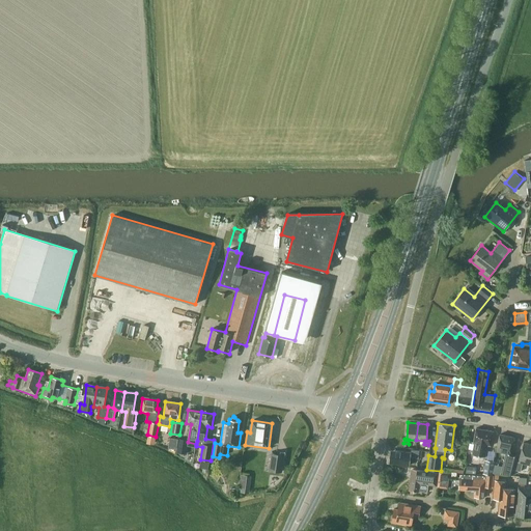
[(493,430),(475,428),(473,443),(474,443),(472,454),(485,456),(487,445),(491,446),(493,430)]
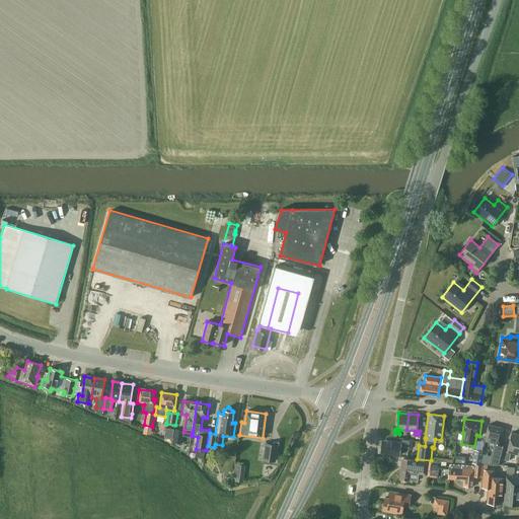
[(499,445),(503,428),(489,424),(486,435),(487,435),(485,441),(494,443),(490,462),(500,464),(505,446),(504,446),(499,445)]
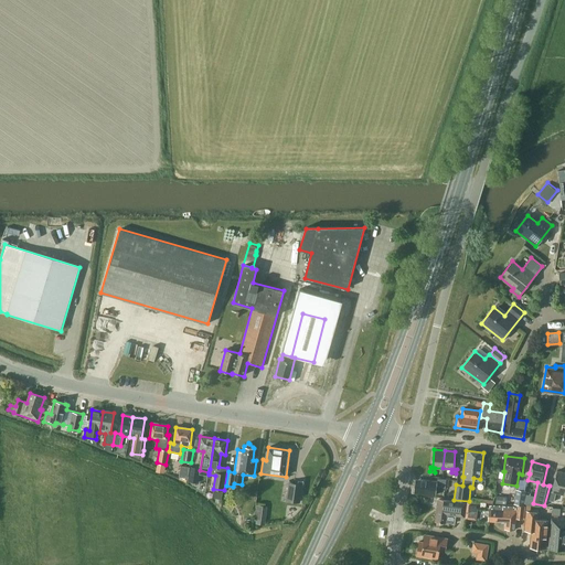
[(180,466),(179,473),(188,476),(189,467),(180,466)]
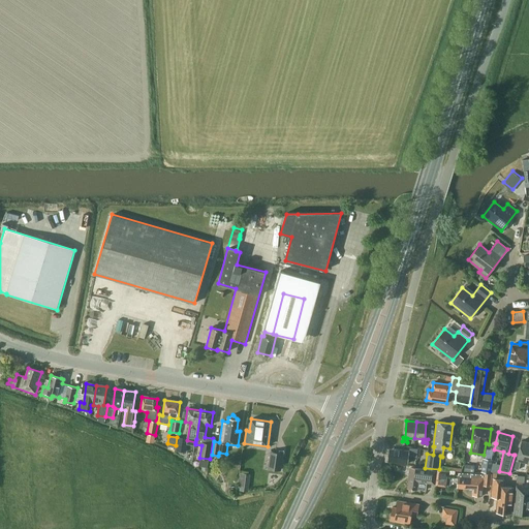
[(186,438),(179,436),(176,450),(184,452),(186,438)]
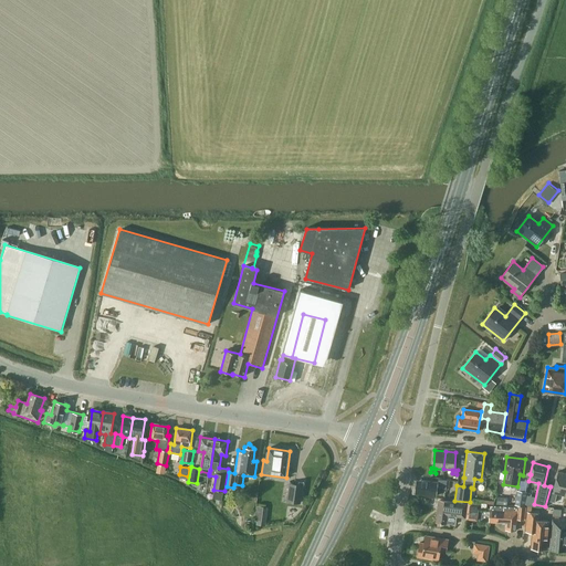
[(565,495),(565,492),(565,473),(558,472),(553,492),(552,492),(549,501),(554,502),(556,493),(565,495)]
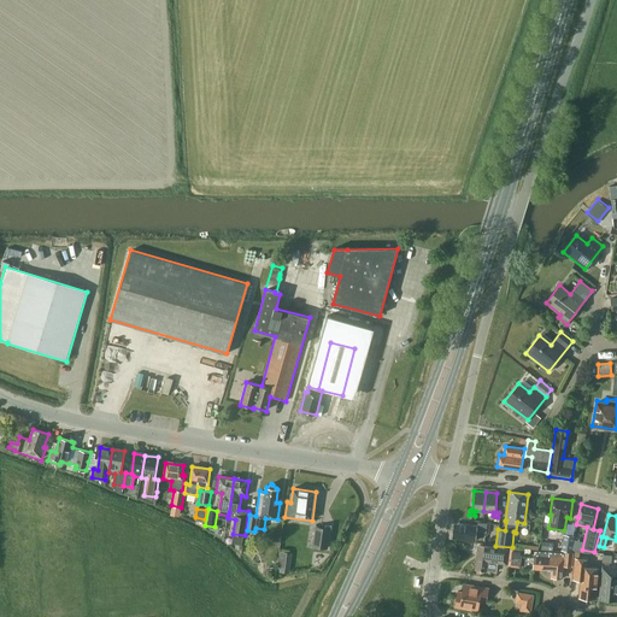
[(489,523),(480,522),(479,533),(489,533),(489,523)]
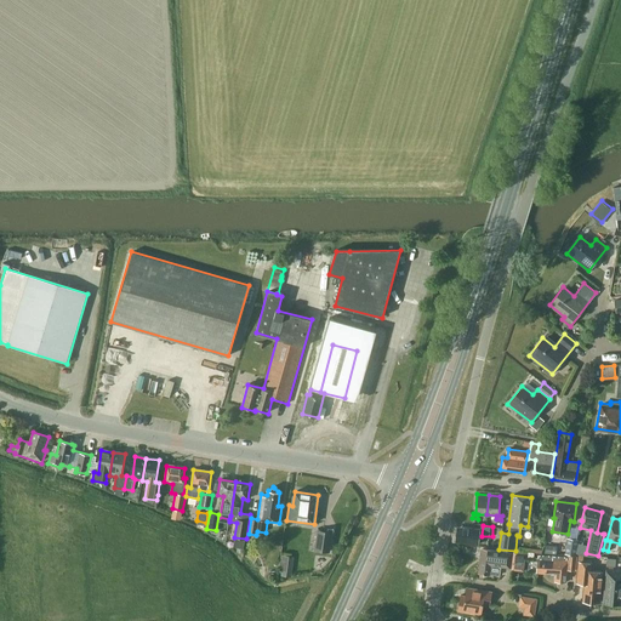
[(480,530),(457,527),(455,541),(478,545),(480,530)]
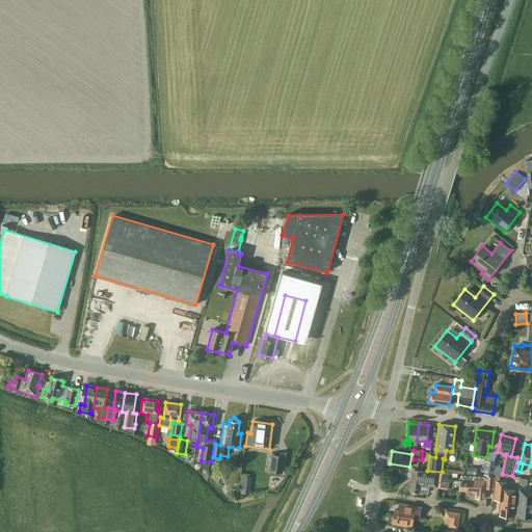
[(285,455),(272,453),(270,470),(283,472),(285,455)]
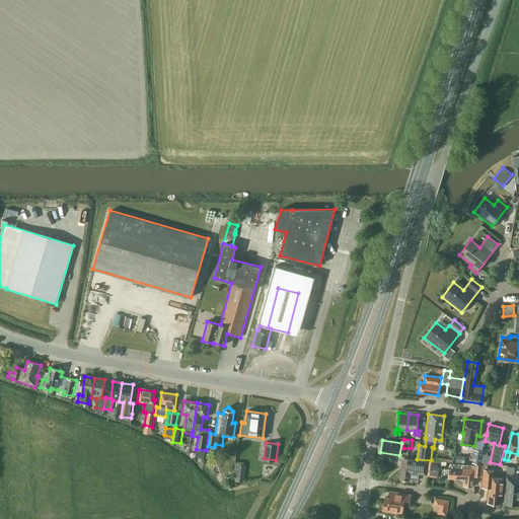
[(483,451),(474,449),(472,463),(480,464),(483,451)]
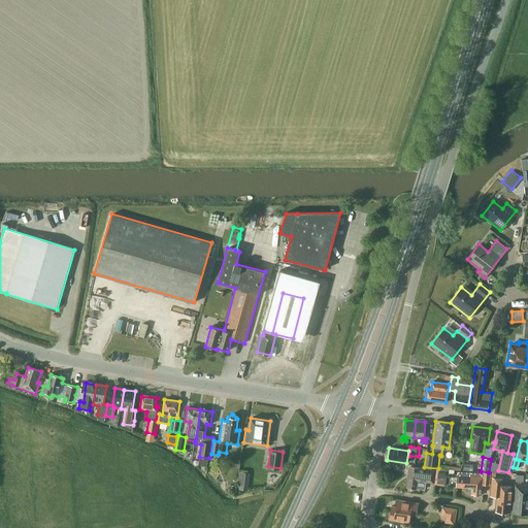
[(435,470),(409,467),(406,488),(417,489),(417,488),(424,489),(425,483),(433,484),(435,470)]
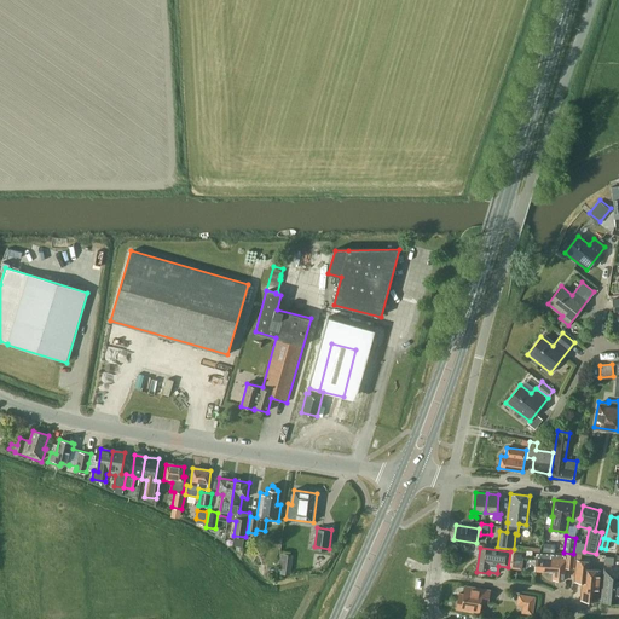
[(521,570),(524,551),(512,549),(509,568),(521,570)]
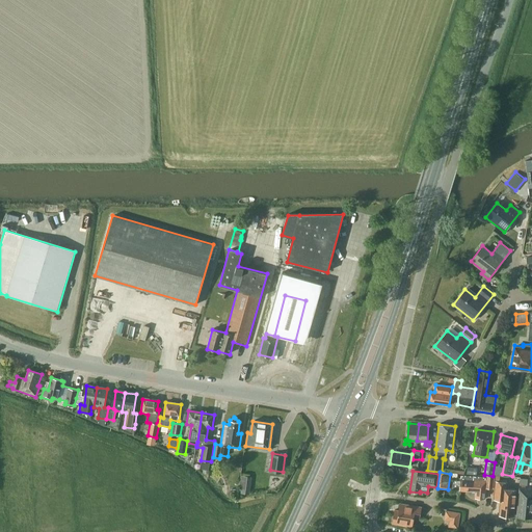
[(485,477),(460,475),(459,490),(475,491),(475,498),(484,499),(485,488),(493,488),(494,477),(485,476),(485,477)]
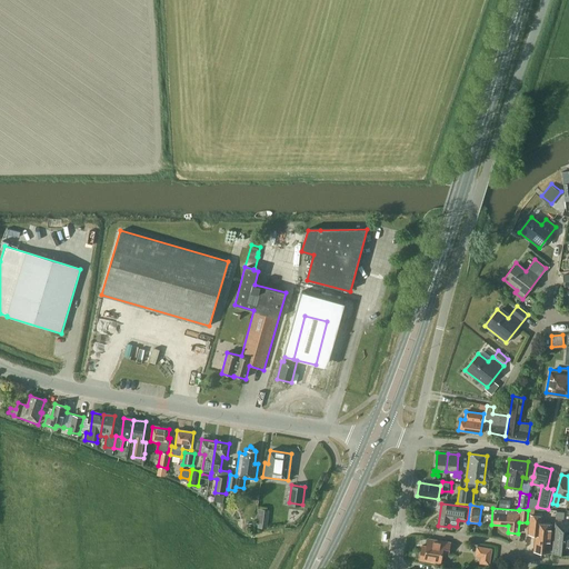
[(533,509),(529,508),(529,515),(530,515),(528,533),(536,535),(533,550),(548,552),(551,523),(541,522),(541,516),(533,515),(533,509)]
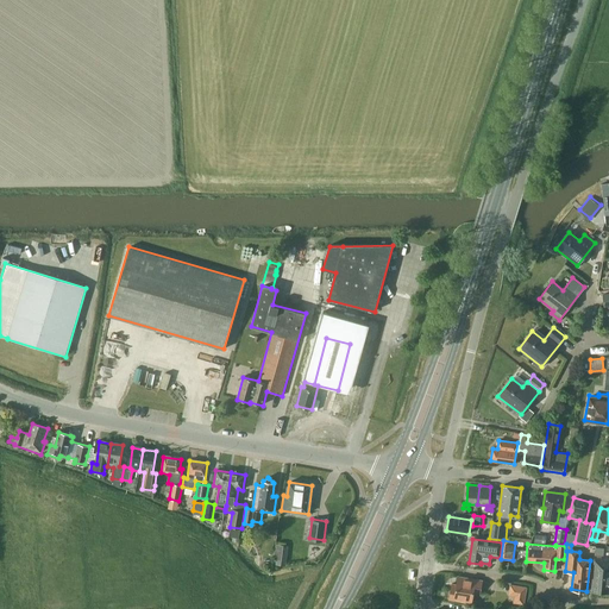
[(591,590),(601,591),(608,591),(608,559),(603,559),(604,548),(595,547),(591,590)]
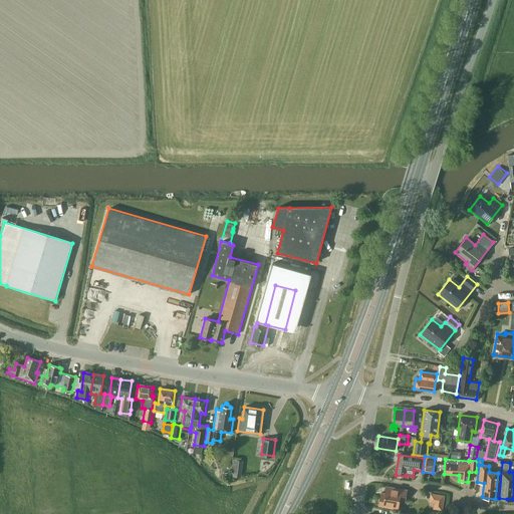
[(242,464),(232,463),(231,472),(241,473),(242,464)]
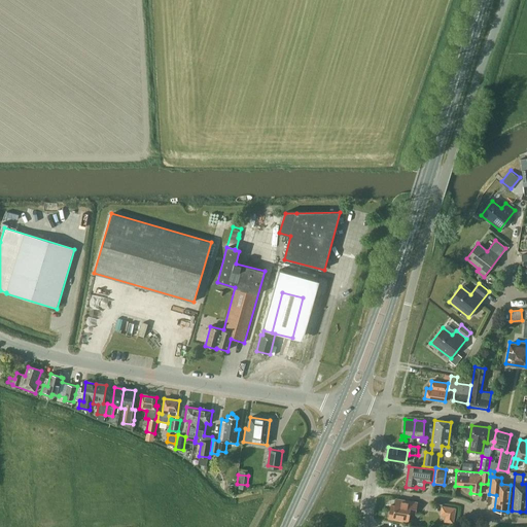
[(417,502),(395,498),(394,505),(390,504),(388,518),(408,522),(410,513),(415,514),(417,502)]
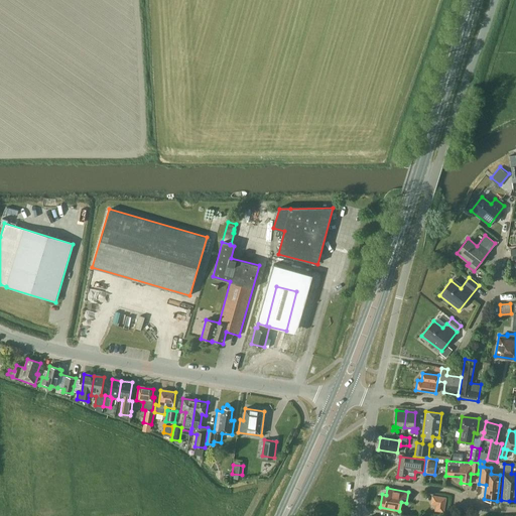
[(445,498),(432,495),(430,504),(435,505),(434,510),(442,512),(445,498)]
